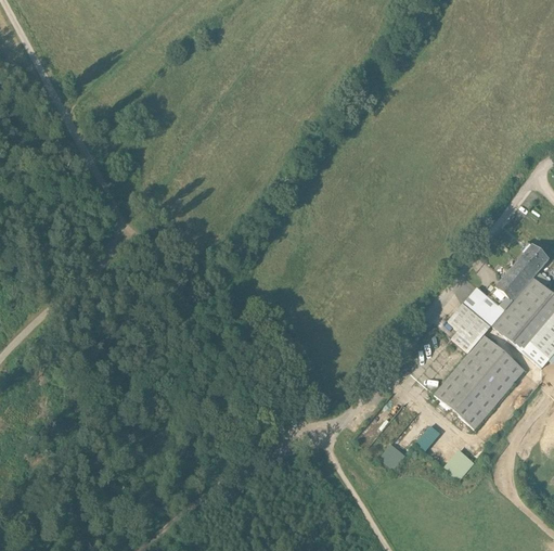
[(532,243),(511,268),(527,282),(532,276),(544,285),(550,279),(539,269),(549,257),(532,243)]
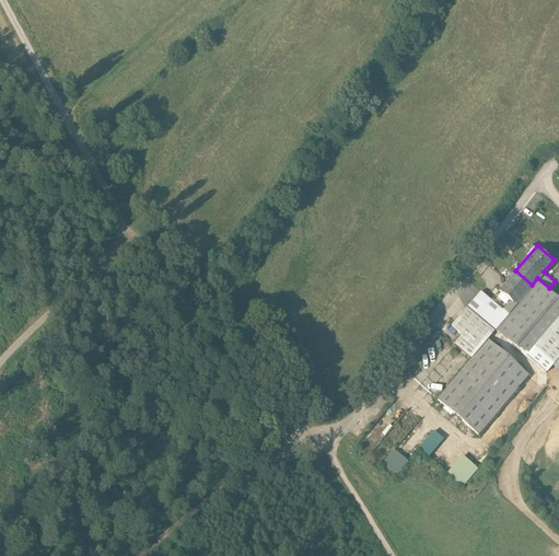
[(516,302),(532,285),(515,270),(500,288),(516,302)]
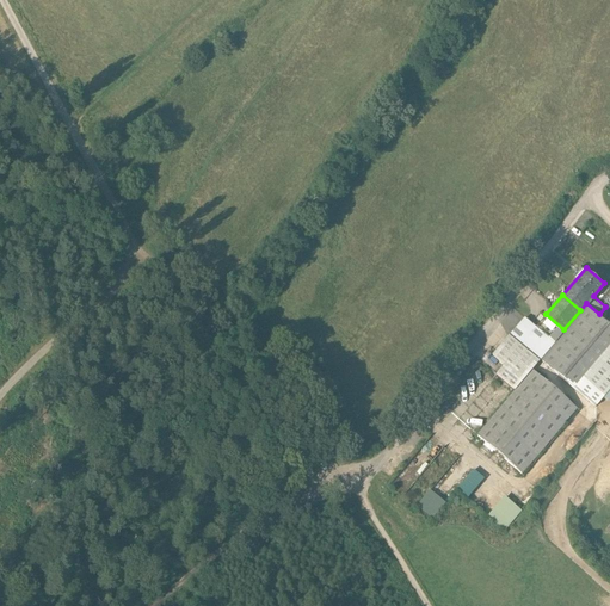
[(527,315),(511,333),(540,359),(542,357),(575,383),(575,384),(597,402),(609,385),(609,322),(599,314),(586,303),(580,310),(564,329),(546,314),(537,323),(527,315)]
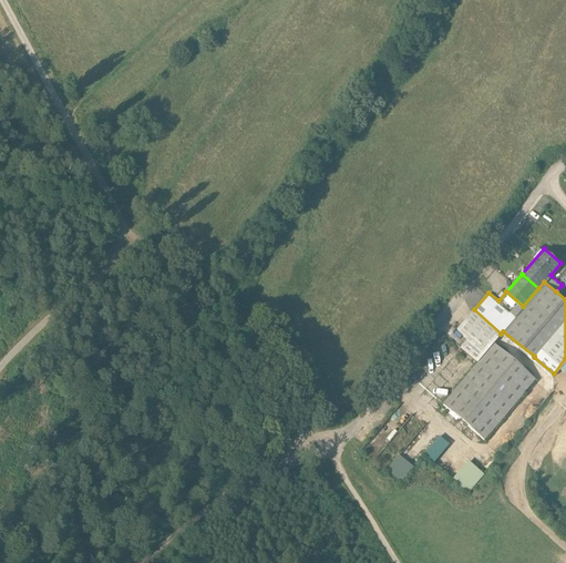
[(501,334),(474,309),(459,327),(470,337),(462,345),(479,359),(501,334)]
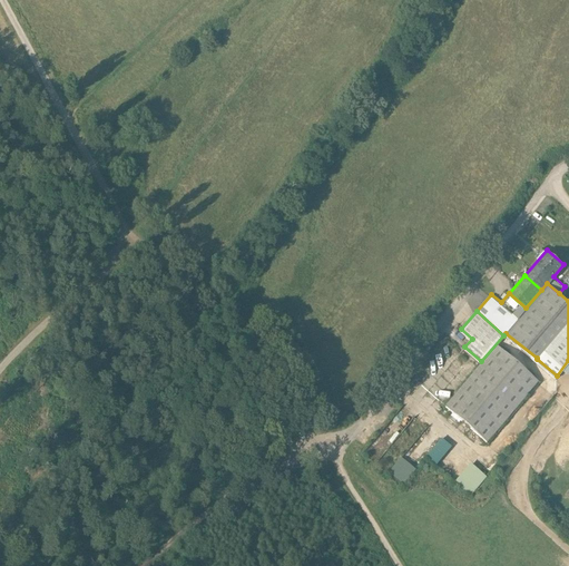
[(539,378),(498,342),(447,403),(488,438),(539,378)]
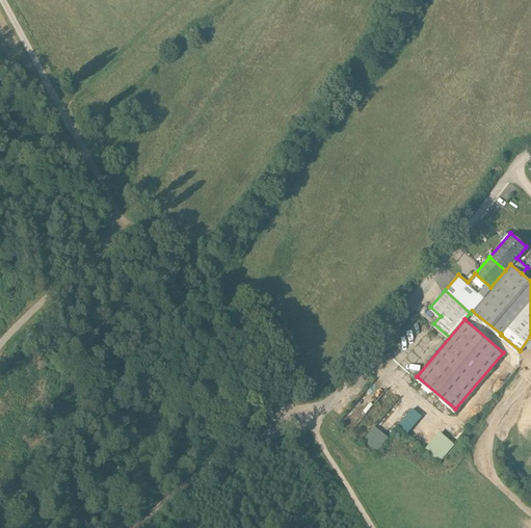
[(374,420),(363,434),(377,446),(389,431),(374,420)]
